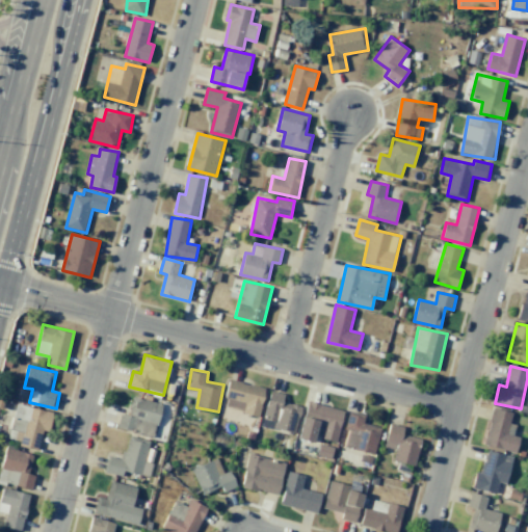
[(225,406),(260,416),(267,388),(231,379),(225,406)]
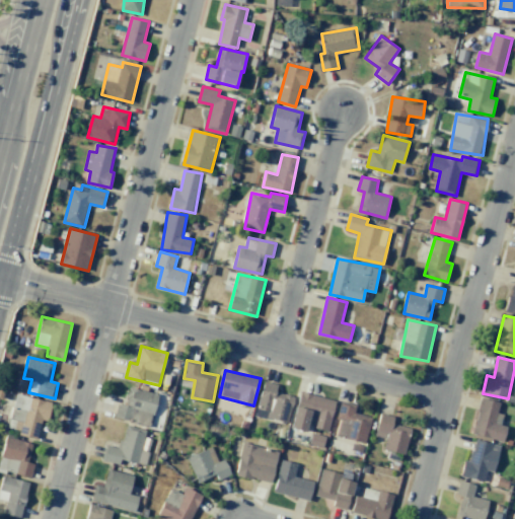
[(290,423),(295,396),(277,392),(279,384),(265,381),(256,416),(290,423)]
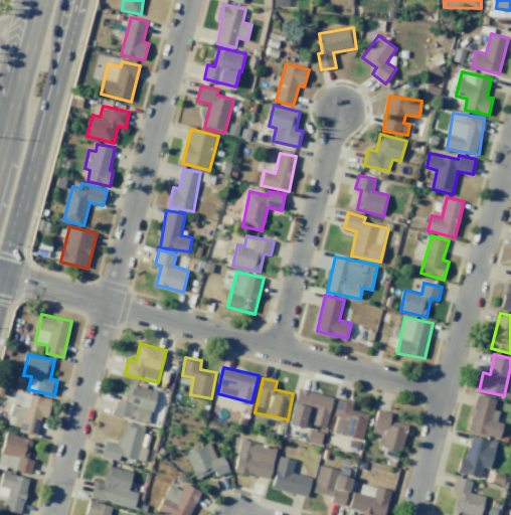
[(115,414),(151,422),(159,390),(130,383),(125,402),(118,400),(115,414)]
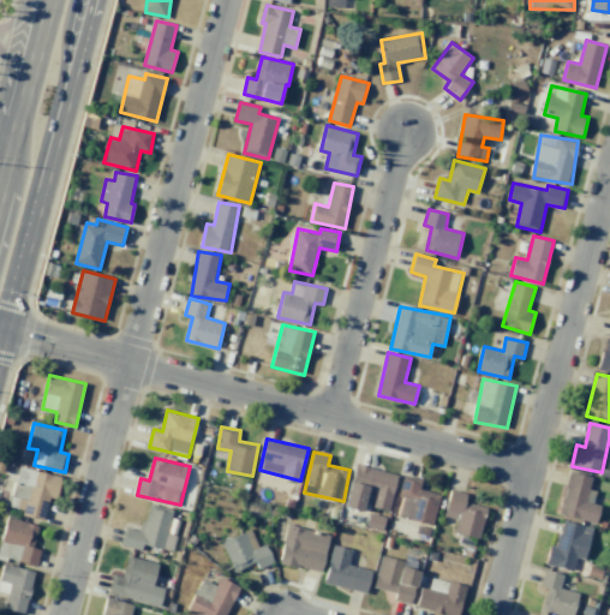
[(392,511),(399,473),(356,465),(347,508),(368,512),(369,506),(392,511)]
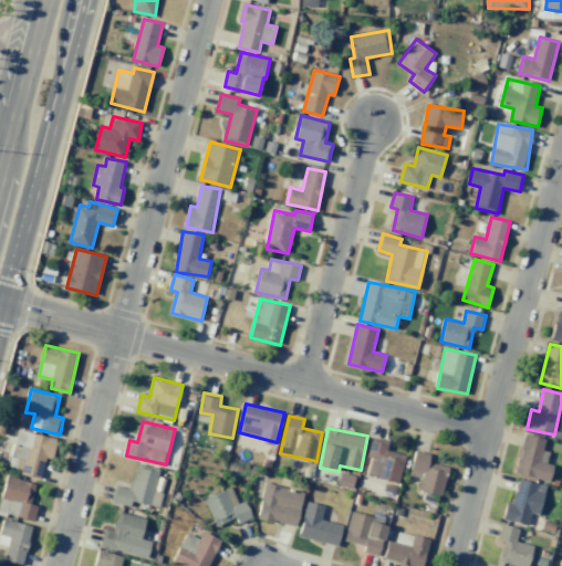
[(12,467),(23,469),(22,474),(43,479),(47,457),(54,458),(58,438),(18,430),(12,467)]
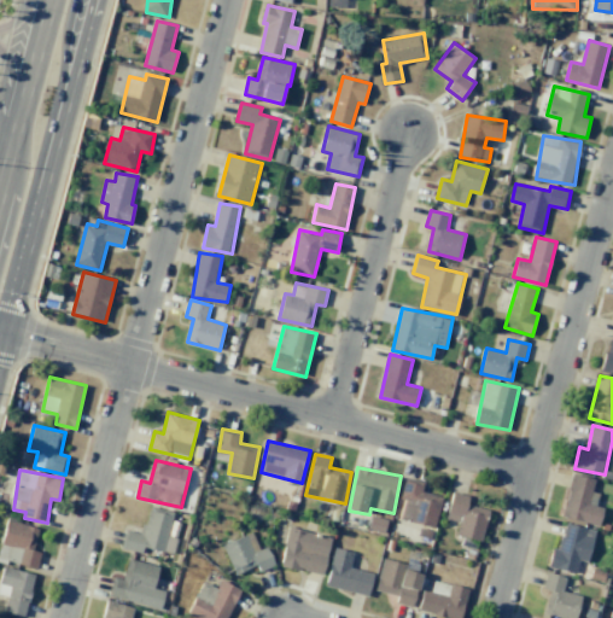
[(605,507),(597,506),(601,494),(594,491),(596,479),(573,473),(564,517),(601,526),(605,507)]
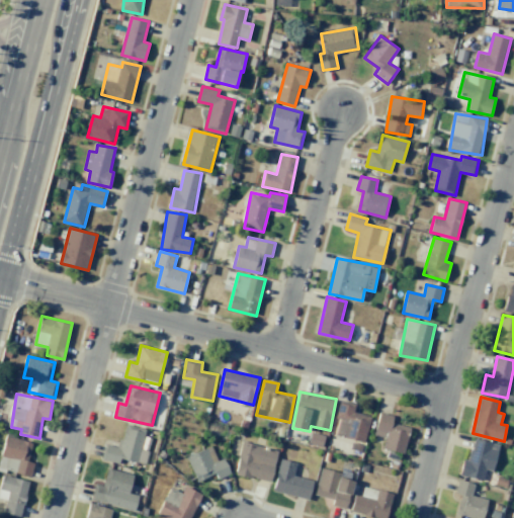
[(366,442),(372,417),(355,412),(357,405),(341,401),(337,418),(341,419),(337,435),(366,442)]
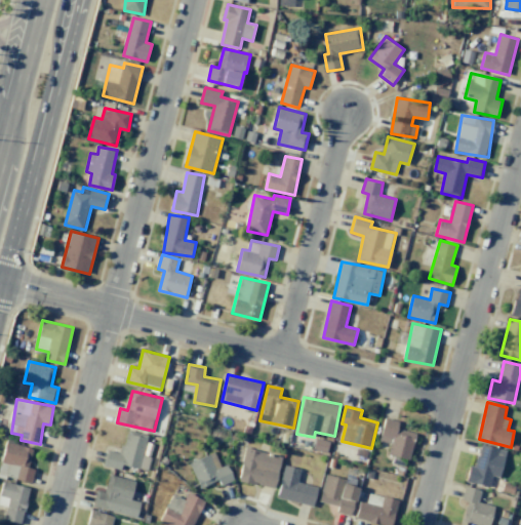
[(417,433),(399,429),(401,420),(387,417),(381,441),(392,444),(390,454),(411,459),(417,433)]
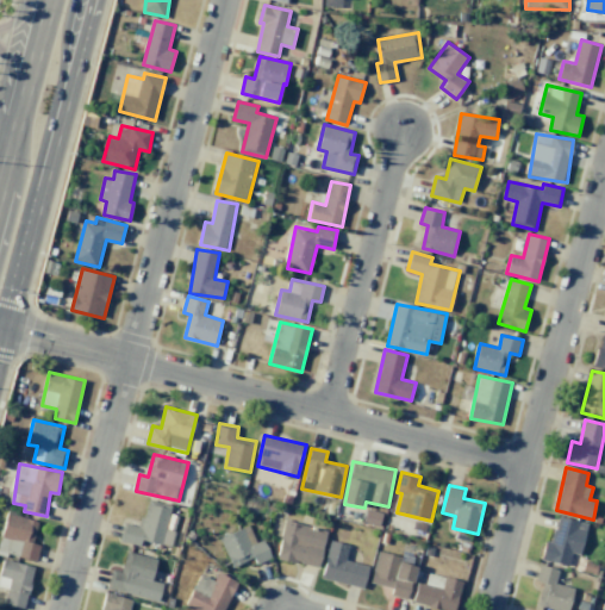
[(174,506),(150,499),(142,528),(128,523),(123,540),(142,546),(144,539),(172,547),(176,531),(167,529),(174,506)]
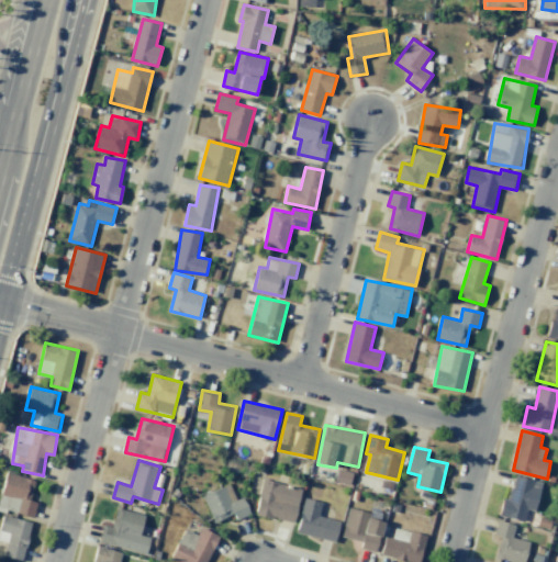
[(35,517),(40,502),(32,501),(37,481),(9,472),(3,495),(10,497),(7,509),(35,517)]
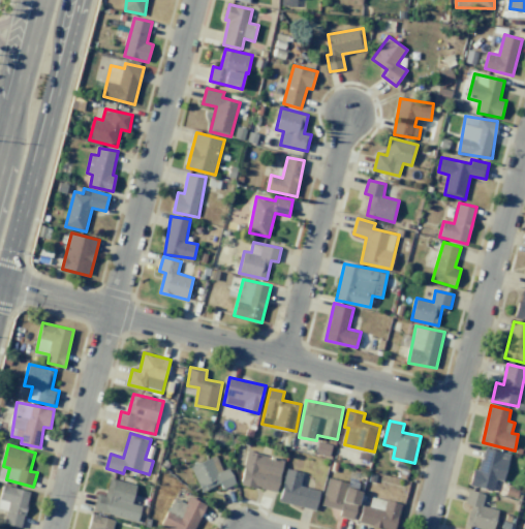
[(512,454),(485,447),(480,471),(474,469),(470,486),(494,491),(497,478),(504,480),(512,454)]
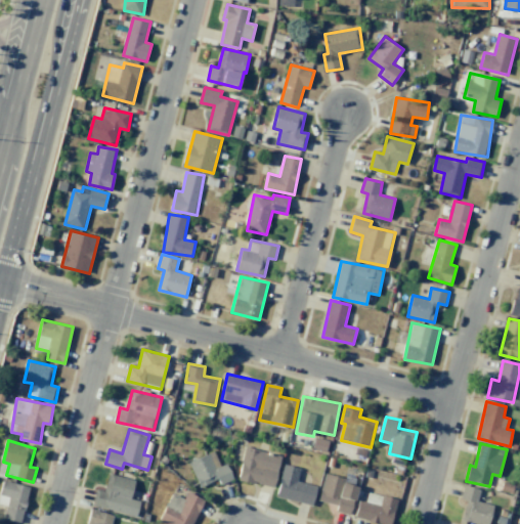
[(283,455),(247,447),(240,479),(275,487),(283,455)]
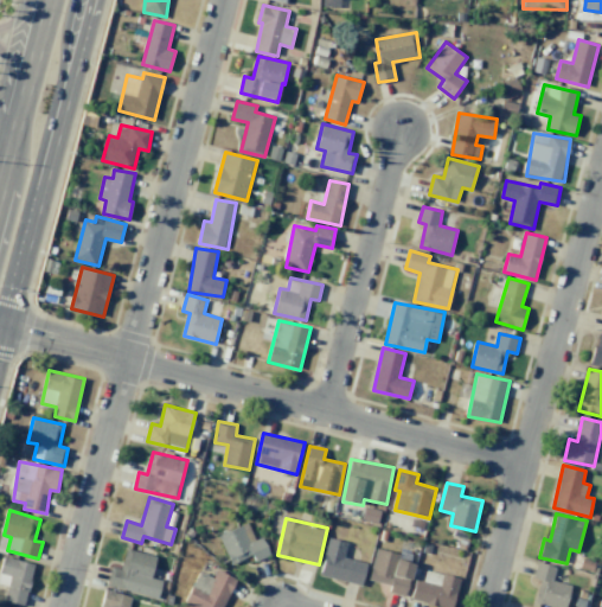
[(255,556),(256,561),(271,556),(266,537),(256,540),(250,524),(222,534),(231,564),(255,556)]
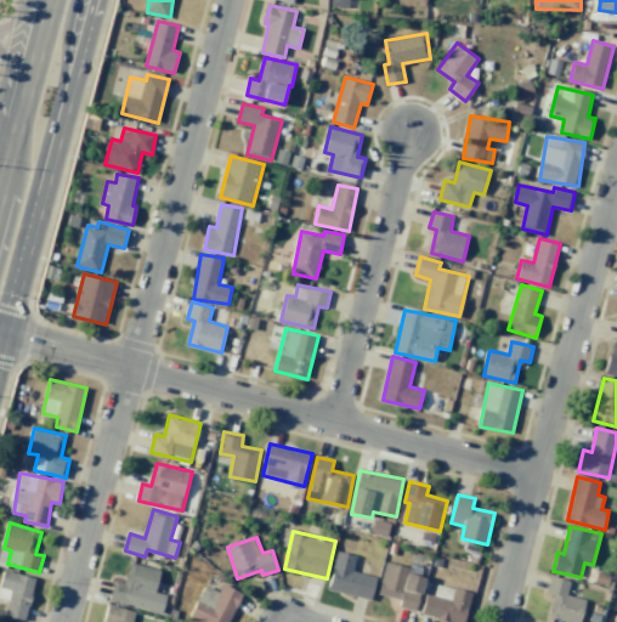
[(378,577),(355,571),(358,555),(339,550),(329,589),(373,599),(378,577)]
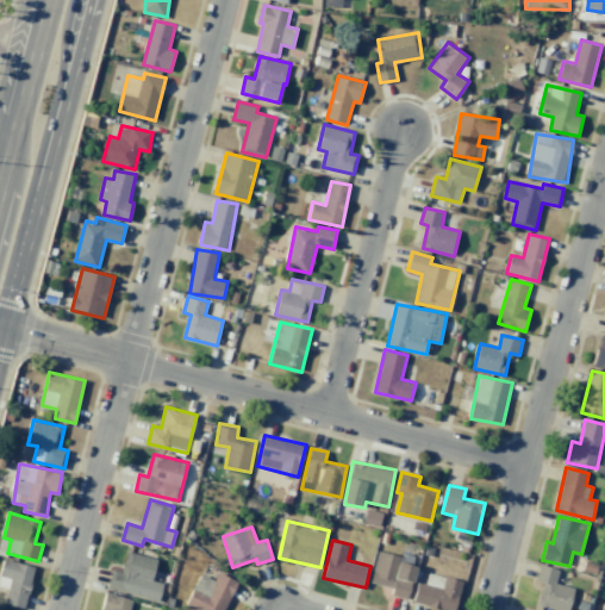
[(418,566),(403,562),(405,556),(380,551),(372,583),(394,587),(392,595),(410,599),(418,566)]
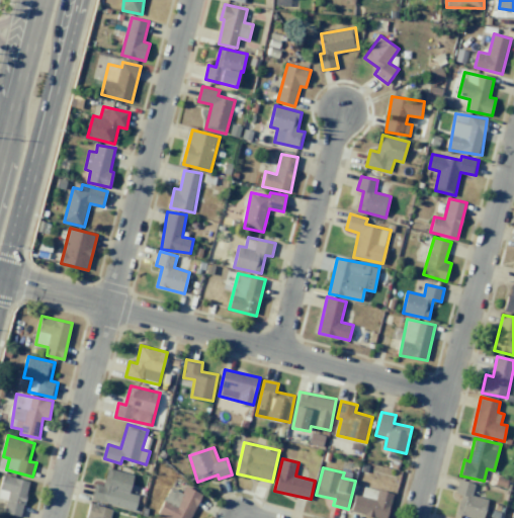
[(135,475),(108,468),(105,486),(96,484),(93,500),(137,510),(140,495),(131,493),(135,475)]
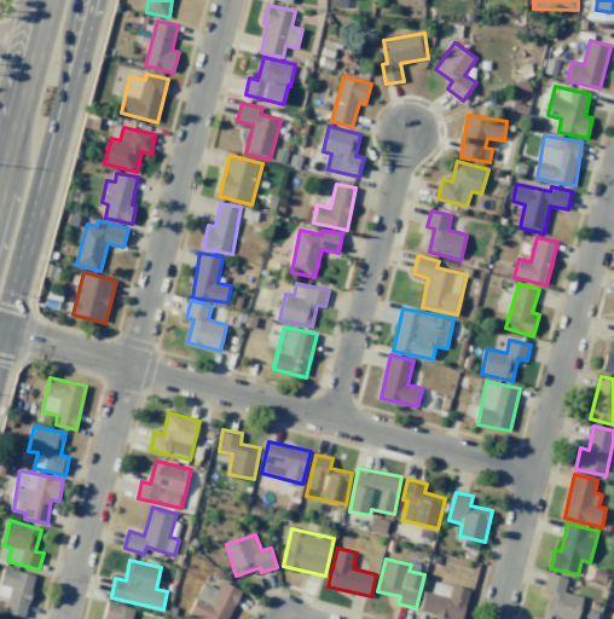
[(36,574),(5,567),(0,586),(0,594),(10,597),(6,613),(27,618),(36,574)]
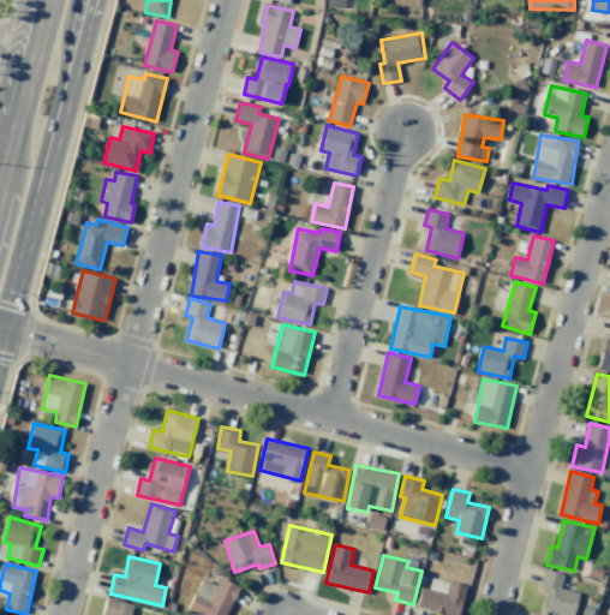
[(548,587),(544,611),(566,614),(575,614),(580,592),(563,589),(566,573),(545,571),(542,586),(548,587)]
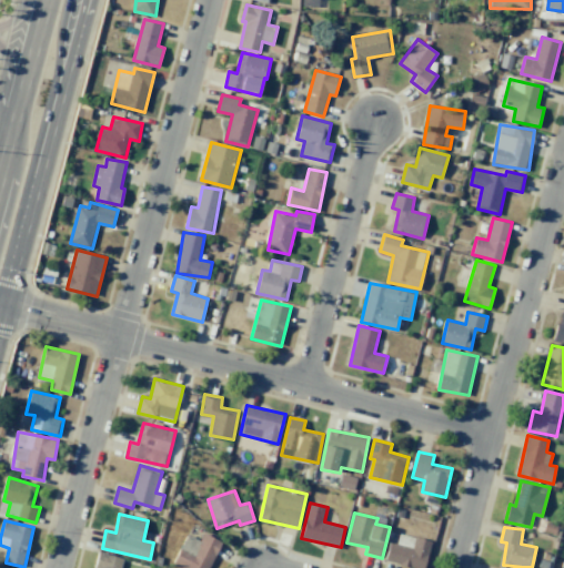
[(385,560),(413,567),(425,567),(433,541),(401,533),(399,544),(391,541),(385,560)]
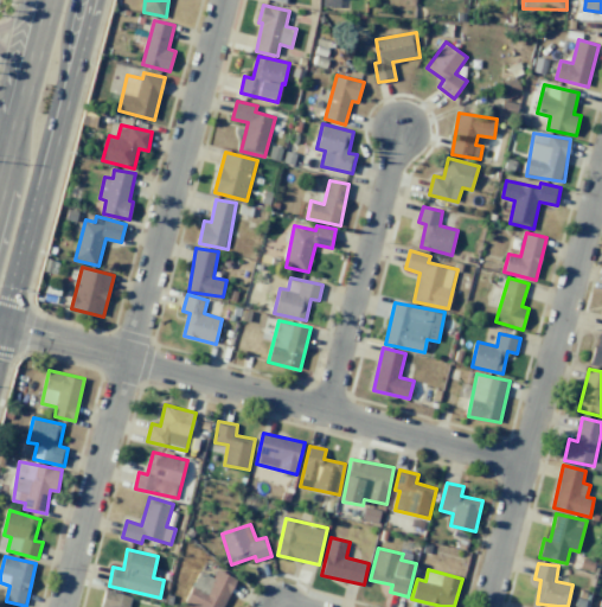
[(196,606),(224,606),(238,579),(218,570),(215,579),(200,572),(186,602),(196,606)]
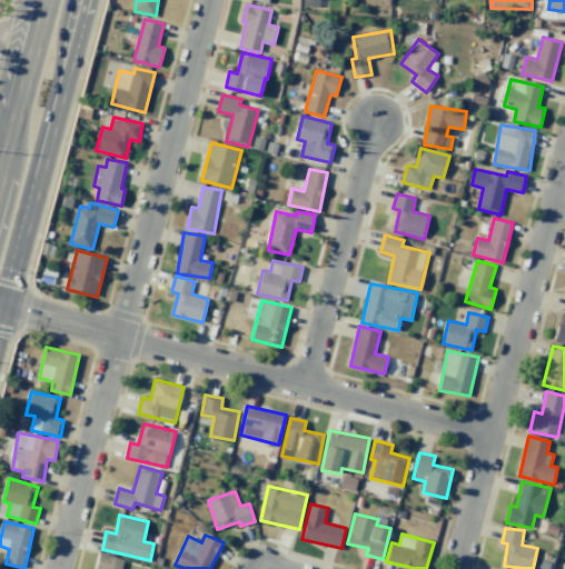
[(121,568),(125,559),(100,552),(96,568),(98,568),(121,568)]
